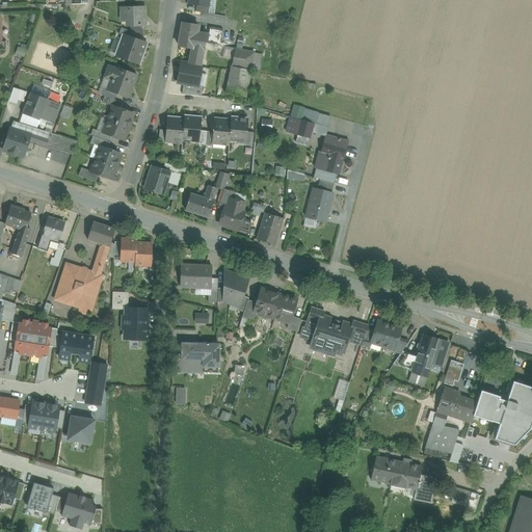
[(209,7),(196,5),(196,12),(208,14),(209,7)]
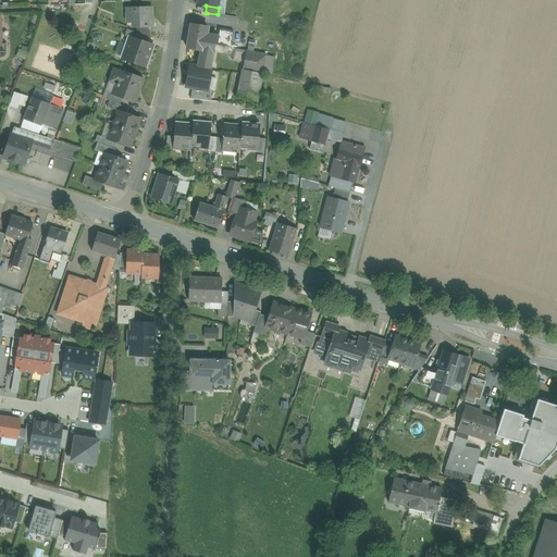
[(151,8),(127,9),(127,22),(136,22),(136,27),(139,27),(151,27),(151,8)]
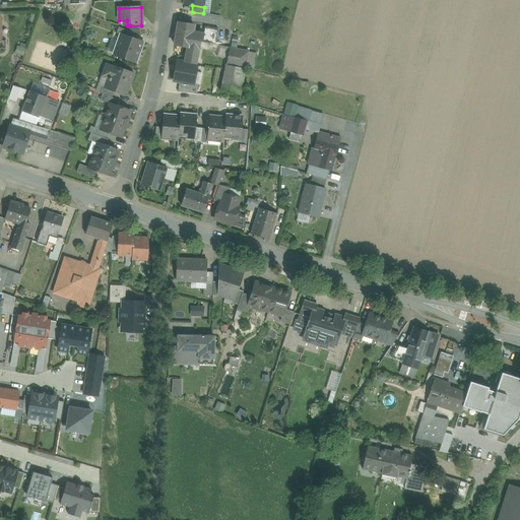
[(194,25),(178,23),(175,45),(188,48),(185,63),(196,65),(200,42),(202,42),(203,42),(204,35),(203,35),(193,33),(194,25)]
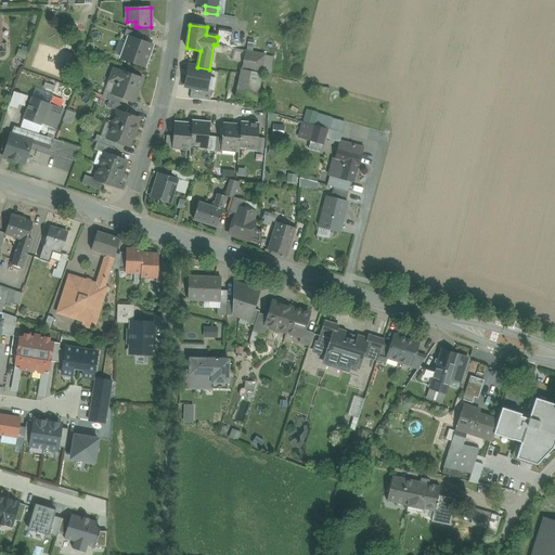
[(151,27),(139,27),(136,27),(136,33),(142,35),(151,38),(151,27)]
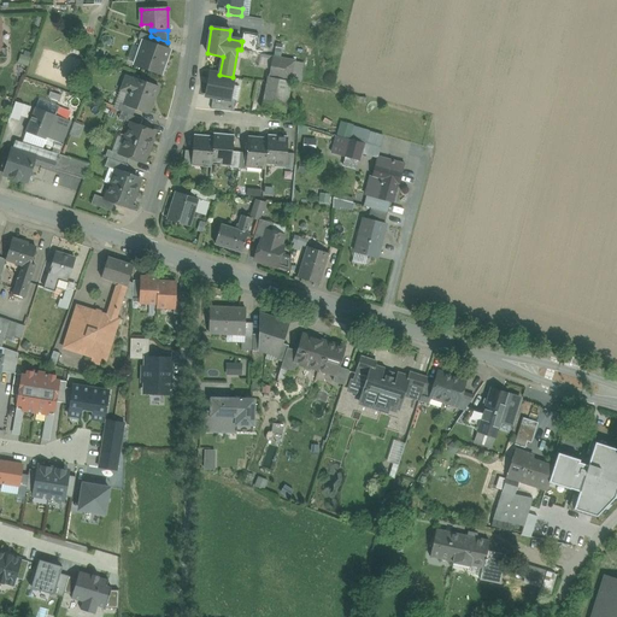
[(151,36),(141,33),(137,40),(142,41),(145,42),(156,46),(158,39),(151,36)]
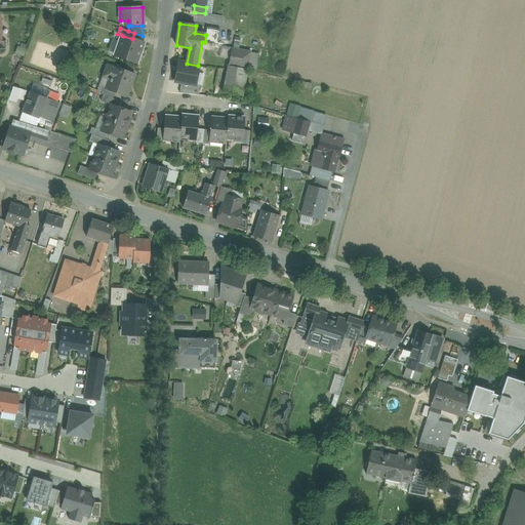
[(220,30),(206,28),(205,35),(206,35),(205,42),(204,42),(204,43),(217,46),(220,30)]
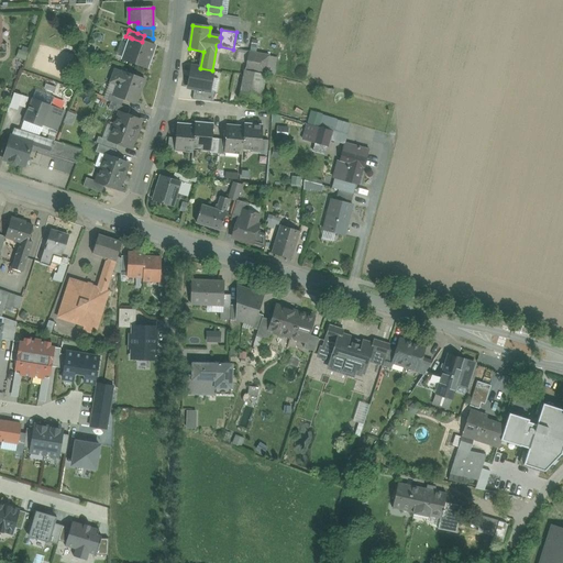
[(142,42),(132,39),(130,37),(122,58),(148,67),(155,46),(142,42)]
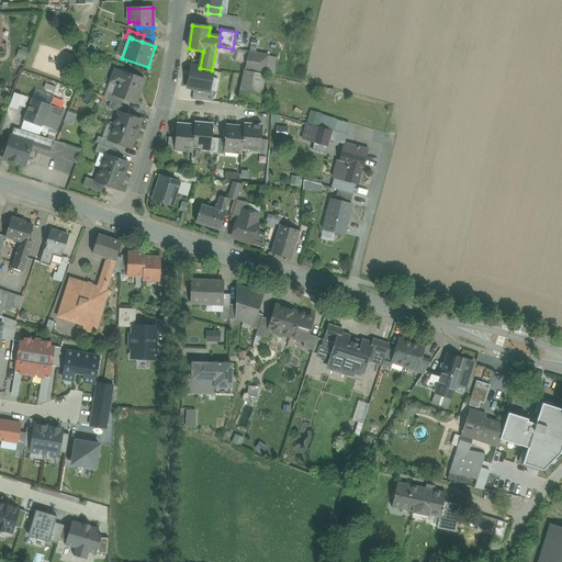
[(236,59),(245,62),(247,52),(237,49),(236,59)]
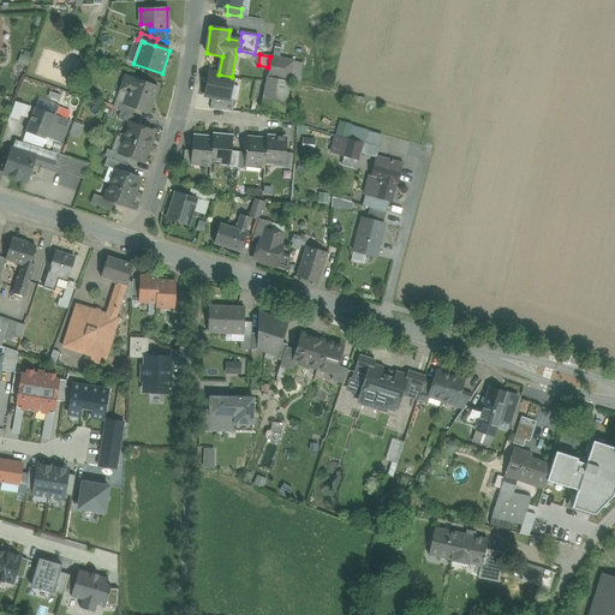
[(22,57),(19,65),(29,69),(31,60),(24,57),(22,57)]
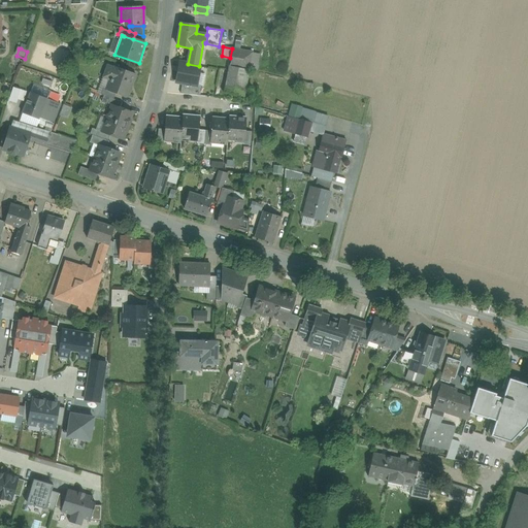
[(253,53),(233,48),(224,97),(233,98),(237,78),(245,80),(248,70),(250,70),(253,53)]
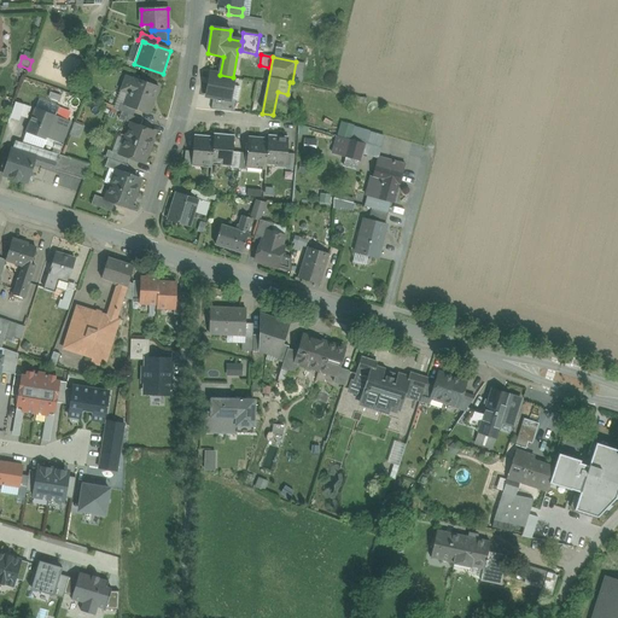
[(305,63),(296,62),(292,82),(301,85),(305,63)]
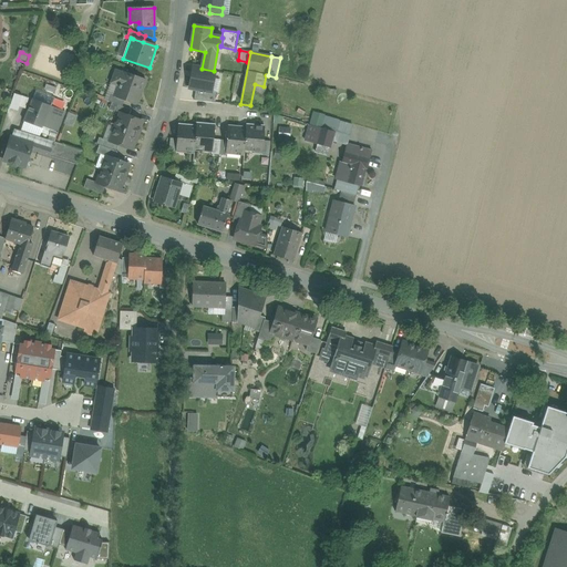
[(194,69),(189,92),(213,96),(216,72),(194,69)]
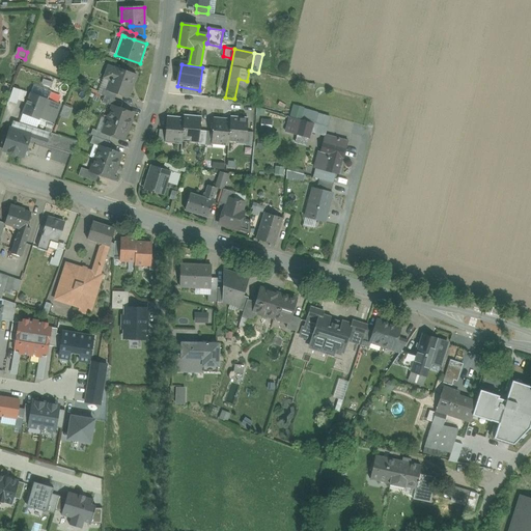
[(136,76),(108,65),(104,78),(111,81),(110,82),(111,82),(108,89),(108,90),(117,93),(128,98),(136,76)]
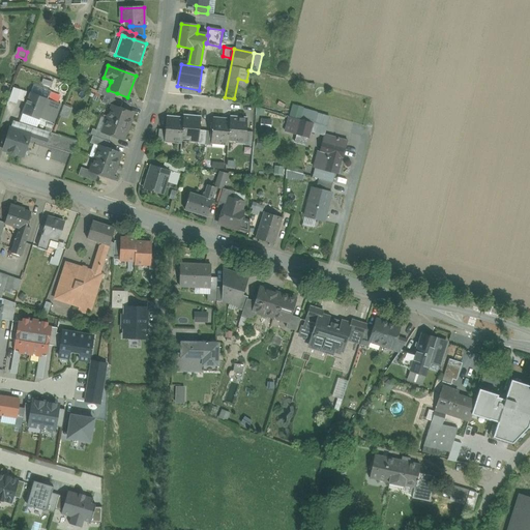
[(33,85),(30,92),(48,99),(51,92),(33,85)]
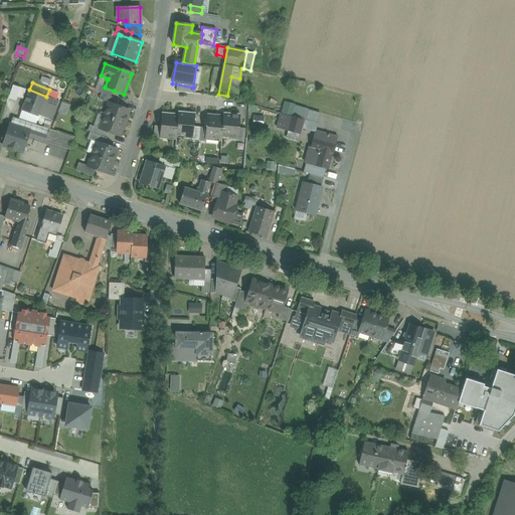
[(114,91),(105,88),(105,87),(100,84),(97,92),(102,94),(111,97),(114,91)]
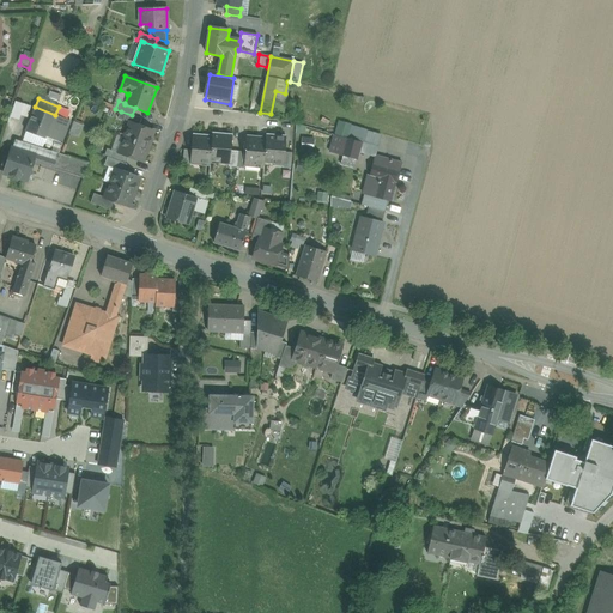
[(55,115),(35,107),(25,132),(46,139),(55,115)]
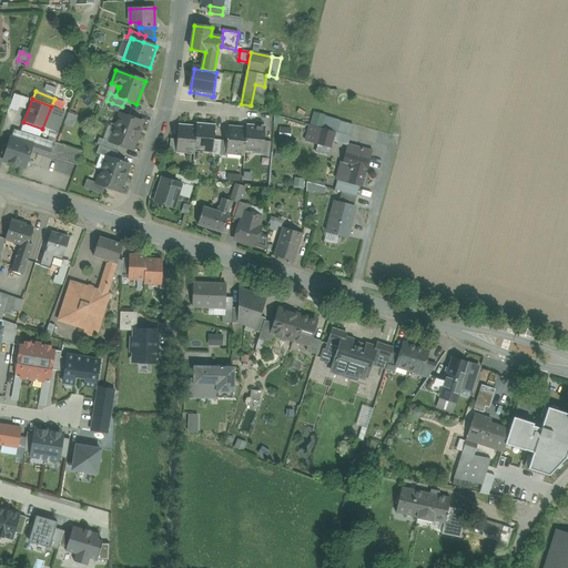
[(9,114),(16,115),(19,103),(12,101),(9,114)]
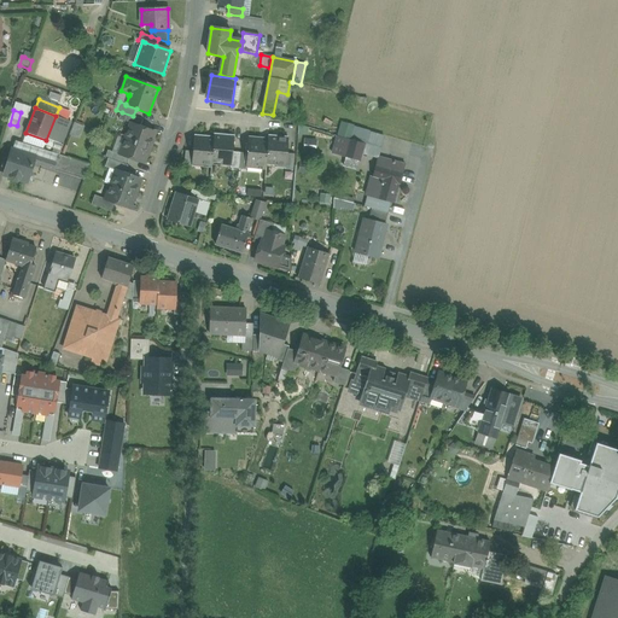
[(133,116),(122,112),(120,120),(130,123),(132,123),(140,127),(143,120),(133,116)]
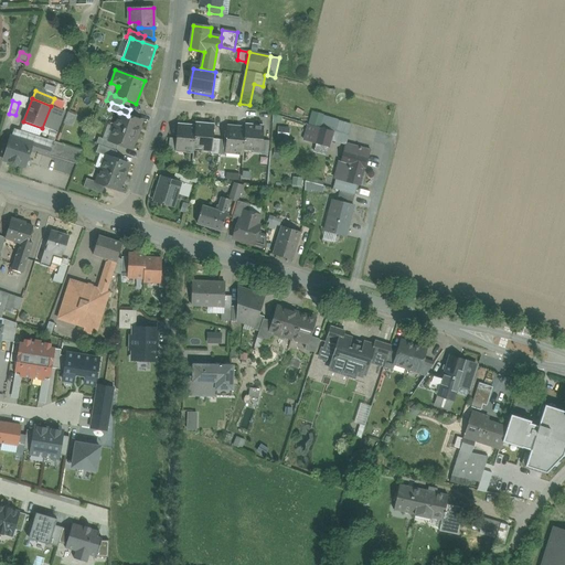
[(61,110),(51,106),(42,128),(41,132),(49,136),(48,139),(48,140),(54,142),(55,138),(59,131),(60,132),(60,131),(54,129),(57,119),(61,110)]
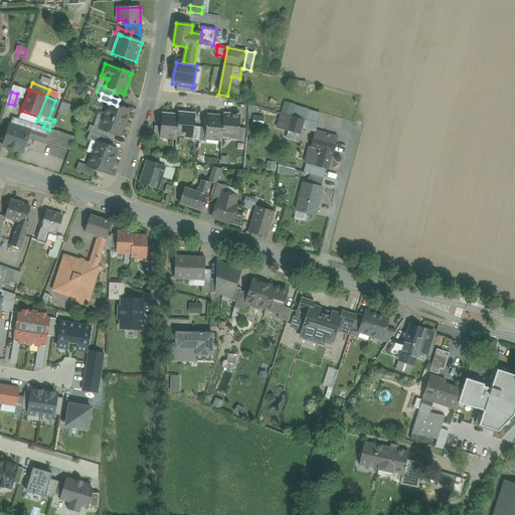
[(117,106),(110,103),(109,103),(105,116),(125,124),(128,117),(127,117),(129,110),(117,106)]
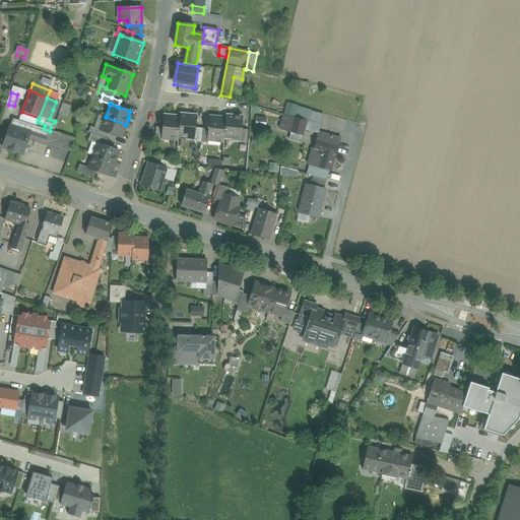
[(53,110),(50,119),(55,121),(62,123),(66,115),(57,112),(53,110)]
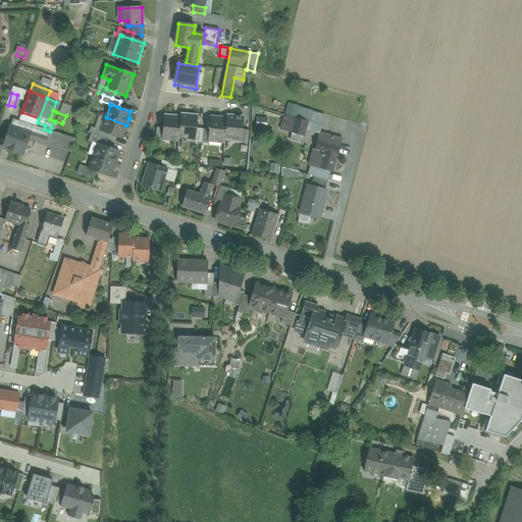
[(38,122),(39,118),(21,112),(18,120),(36,126),(38,122)]
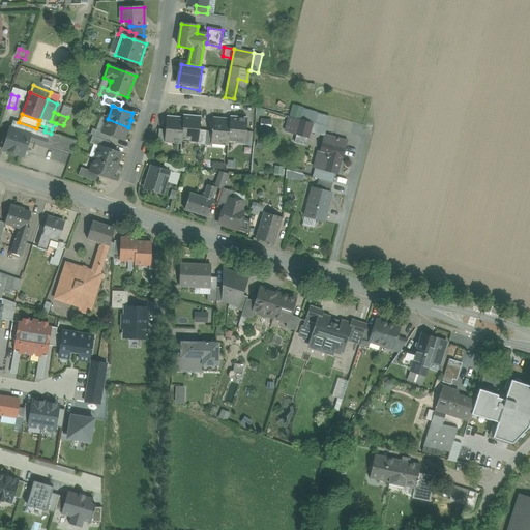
[(184,118),(167,116),(166,129),(165,138),(172,139),(172,141),(181,142),(184,118)]
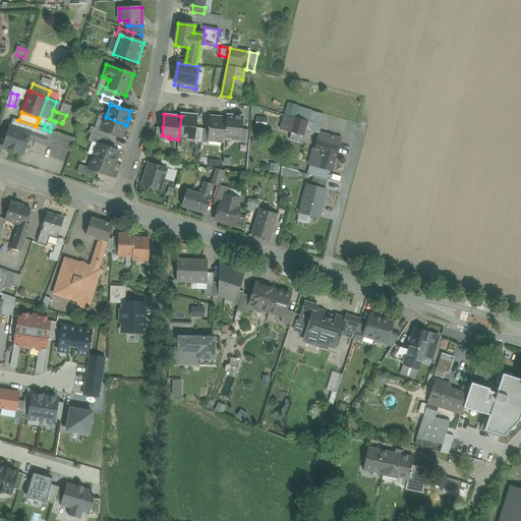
[(181,114),(179,136),(194,138),(196,116),(181,114)]
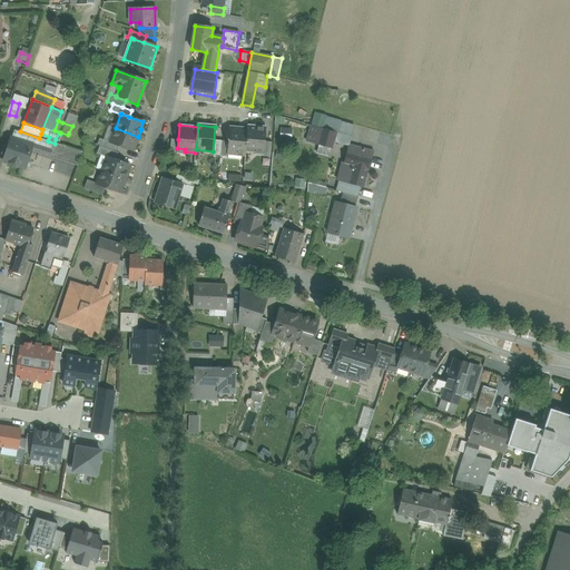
[(335,133),(307,125),(311,127),(306,143),(318,146),(318,145),(331,149),(333,143),(335,133)]
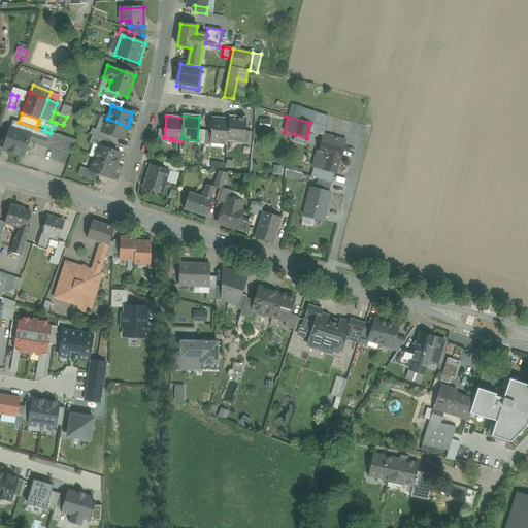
[(246,118),(230,117),(229,120),(227,141),(243,142),(244,142),(245,131),(246,118)]
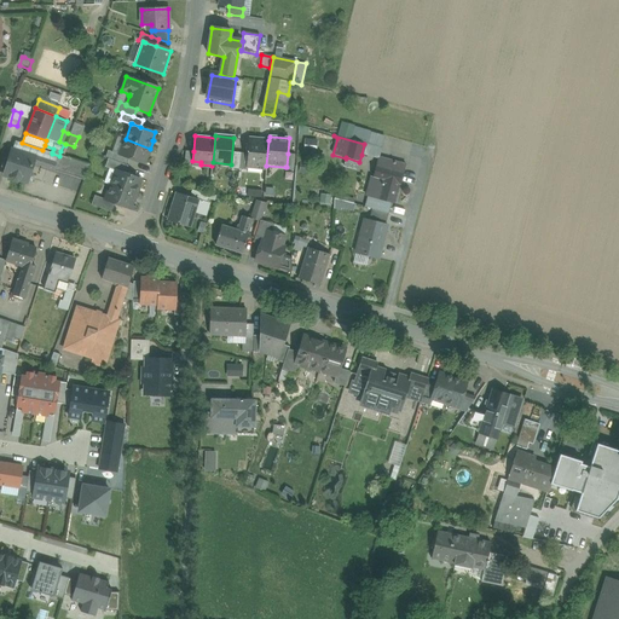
[(268,140),(249,138),(247,152),(246,167),(247,167),(266,168),(266,166),(268,140)]
